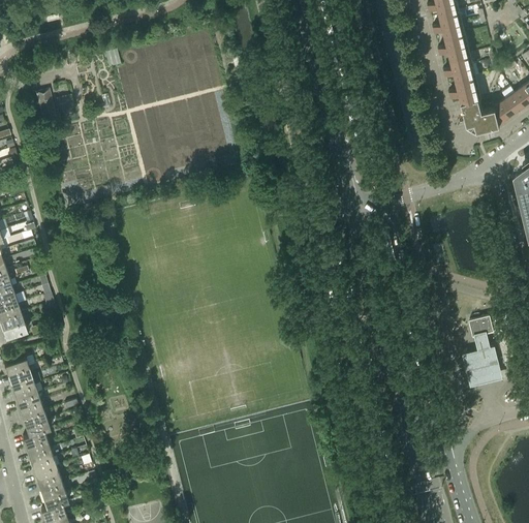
[(435,0),(437,5),(428,7),(430,13),(438,11),(440,19),(458,14),(454,0),(435,0)]
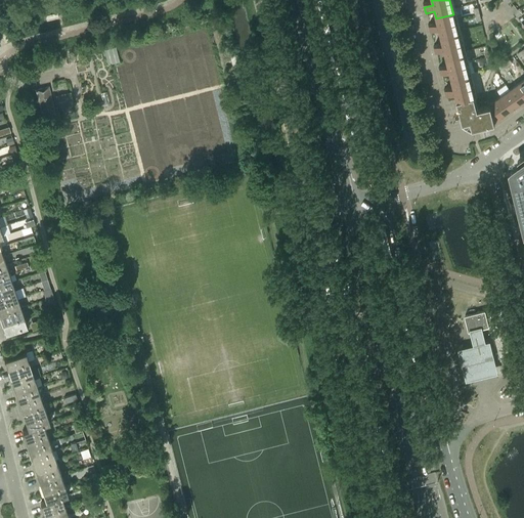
[(438,27),(429,29),(431,35),(439,33),(441,40),(459,36),(453,14),(436,18),(438,27)]
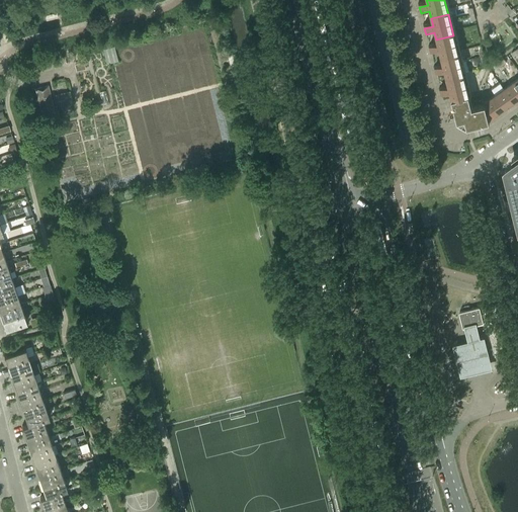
[(514,14),(512,15),(508,18),(512,23),(517,19),(514,14)]
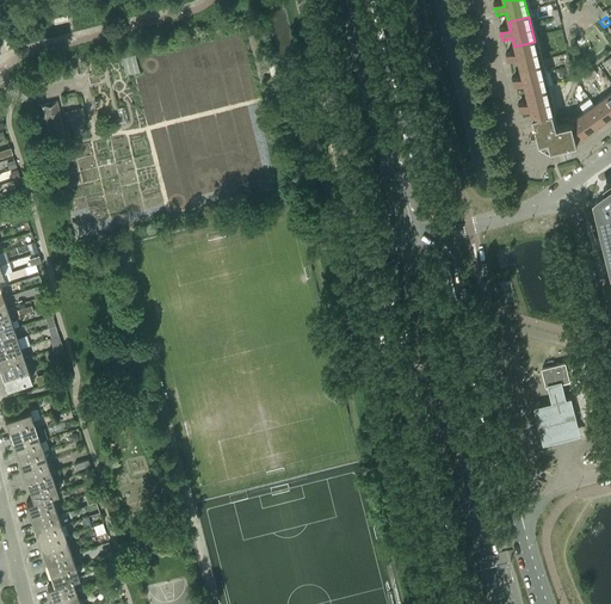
[(517,56),(507,59),(508,66),(519,63),(520,72),(541,67),(535,42),(514,47),(517,56)]
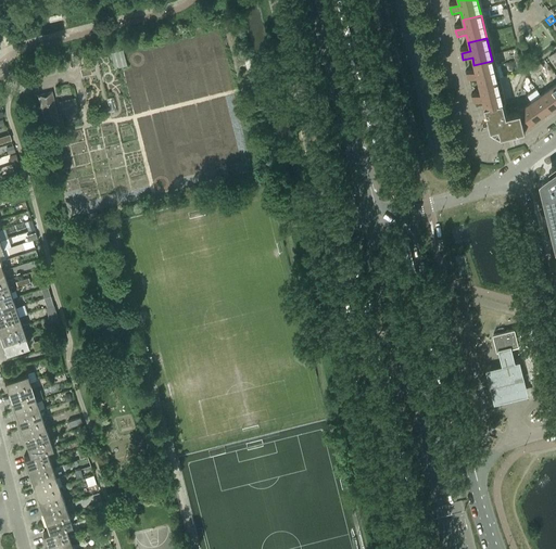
[(112,56),(114,73),(127,71),(125,54),(112,56)]
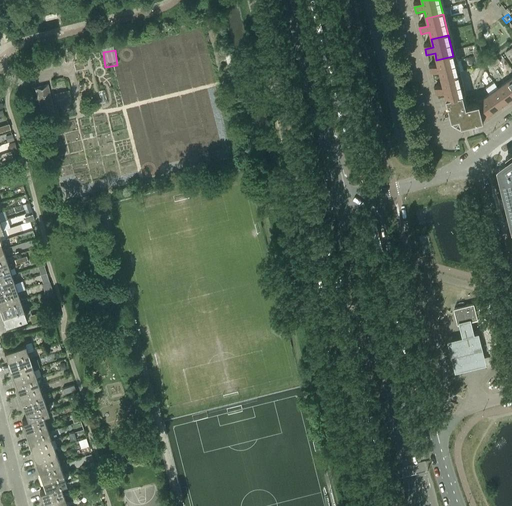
[(438,68),(430,70),(431,76),(440,74),(442,81),(458,77),(453,56),(436,60),(438,68)]
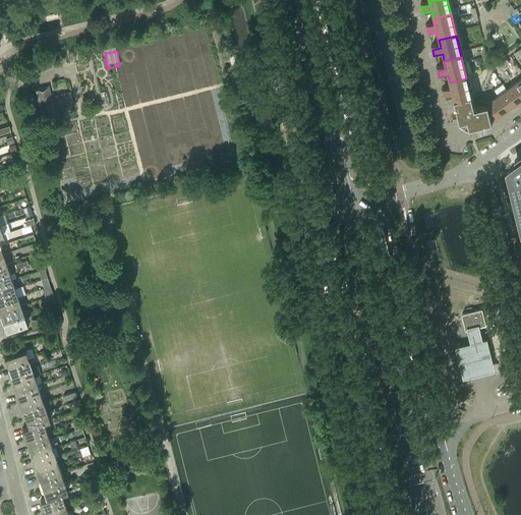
[(452,91),(443,93),(445,99),(453,97),(455,104),(472,100),(466,78),(450,82),(452,91)]
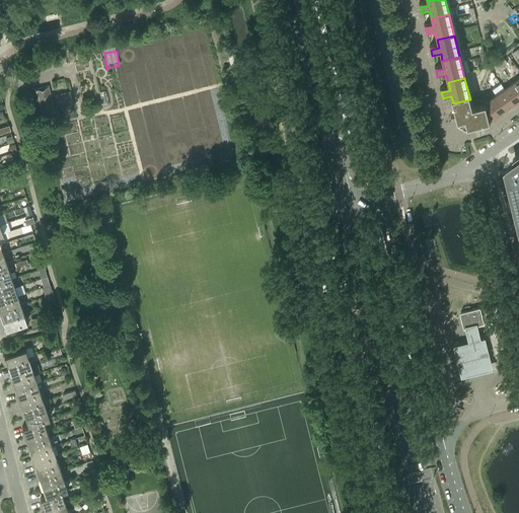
[(494,94),(497,98),(505,92),(502,88),(494,94)]
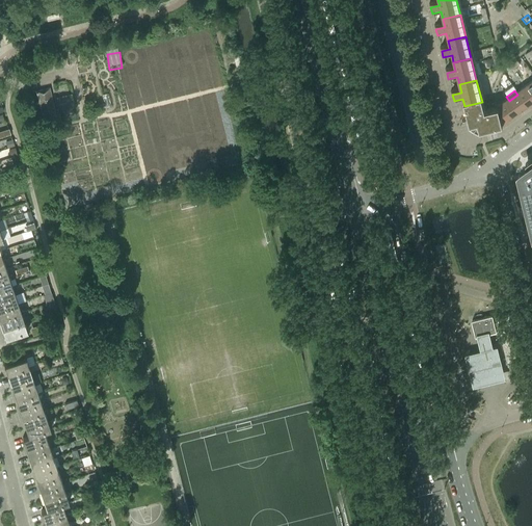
[(531,97),(527,90),(517,97),(528,111),(531,108),(531,97)]
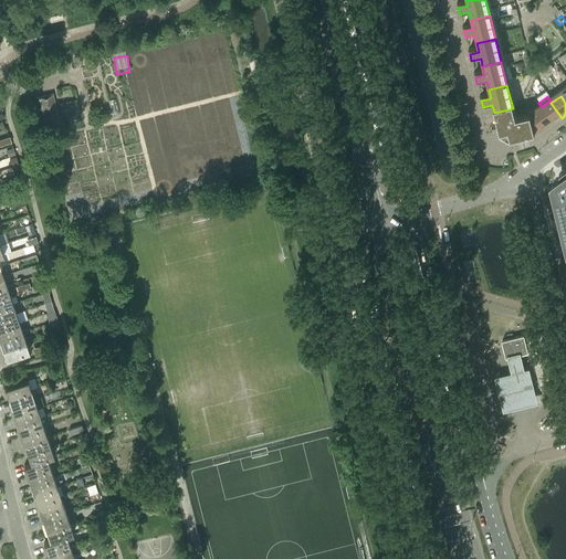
[(60,130),(52,99),(38,103),(46,134),(60,130)]
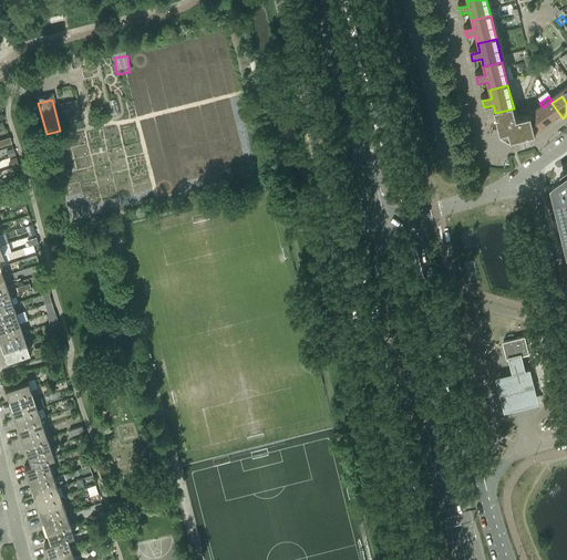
[(552,103),(542,110),(553,125),(563,118),(552,103)]
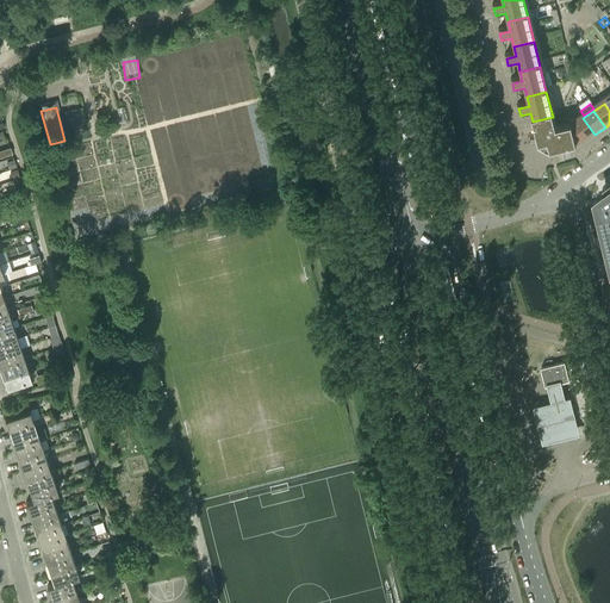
[(83,112),(66,117),(69,131),(87,126),(83,112)]
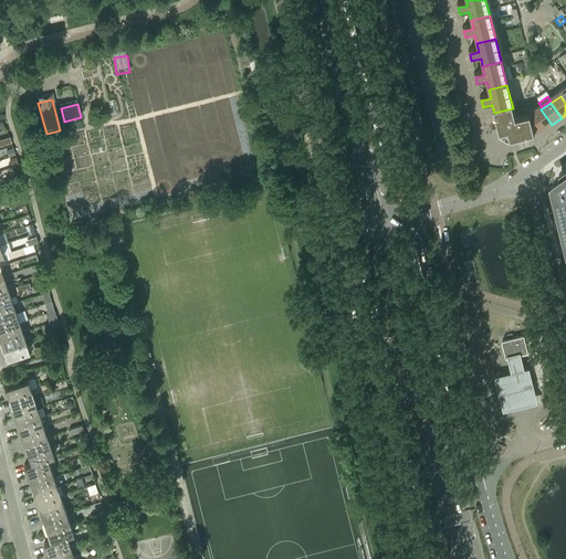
[(513,108),(494,113),(500,137),(509,135),(511,144),(534,138),(543,132),(532,116),(530,118),(530,119),(516,123),(513,108)]
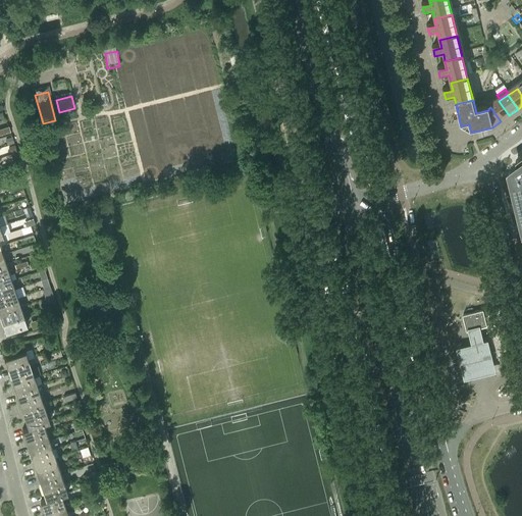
[(499,101),(490,107),(501,121),(509,115),(499,101)]
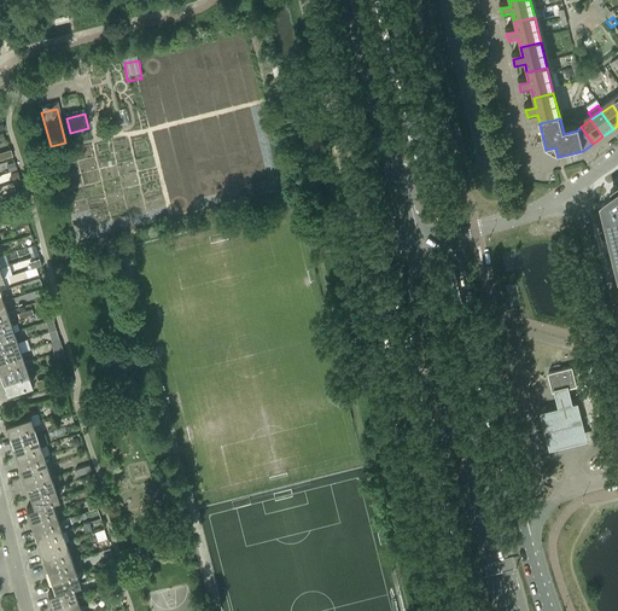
[(617,192),(614,195),(617,198),(607,204),(611,220),(608,220),(617,262),(617,192)]
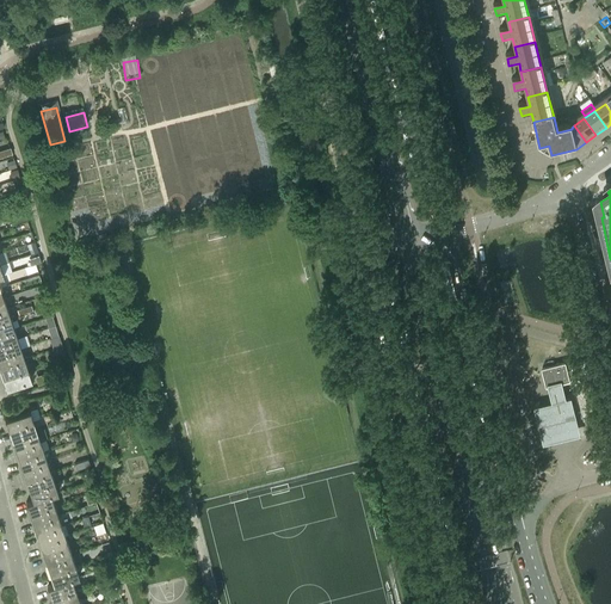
[(0,327),(11,325),(7,314),(0,315),(0,327)]
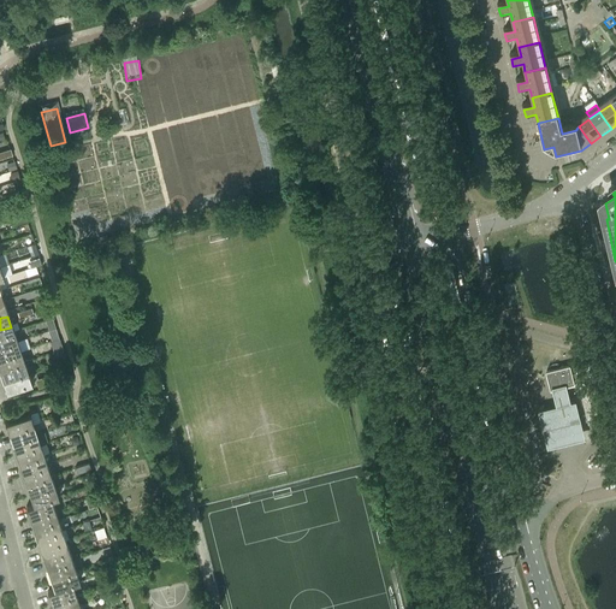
[(0,342),(15,337),(11,327),(0,330),(0,342)]
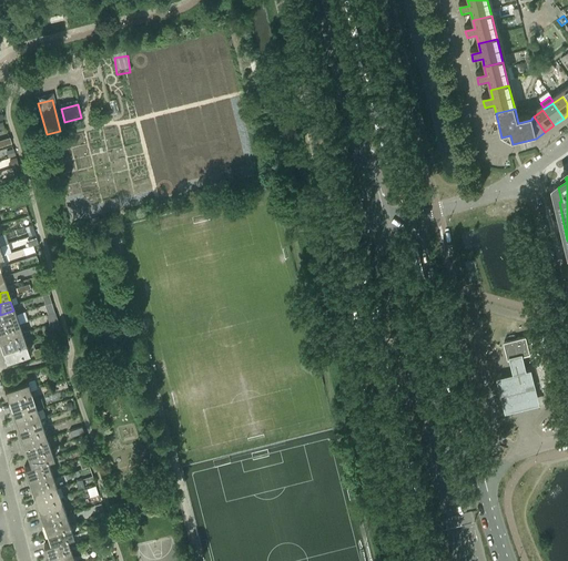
[(0,325),(17,320),(13,310),(0,315),(0,325)]
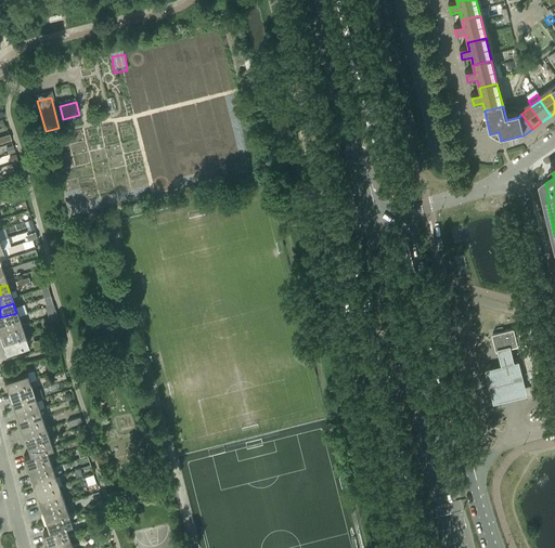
[(25,309),(17,312),(20,320),(27,317),(25,309)]
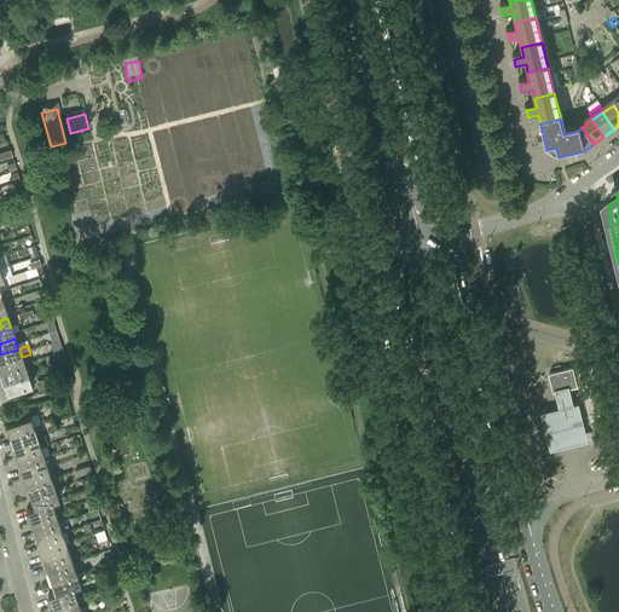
[(0,367),(22,359),(18,350),(0,354),(0,367)]
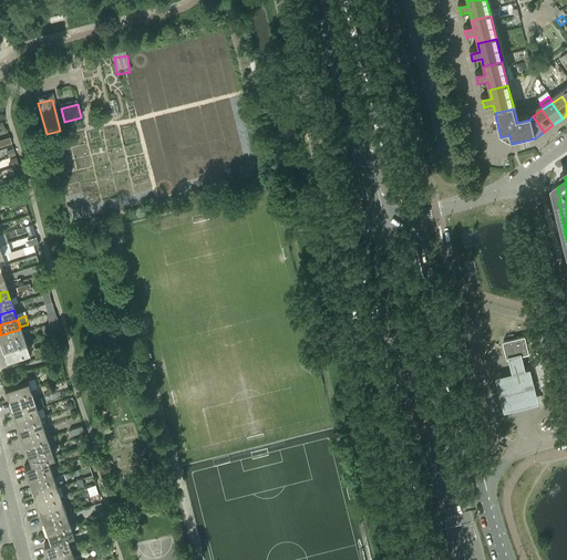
[(0,345),(22,339),(20,329),(0,335),(0,345)]
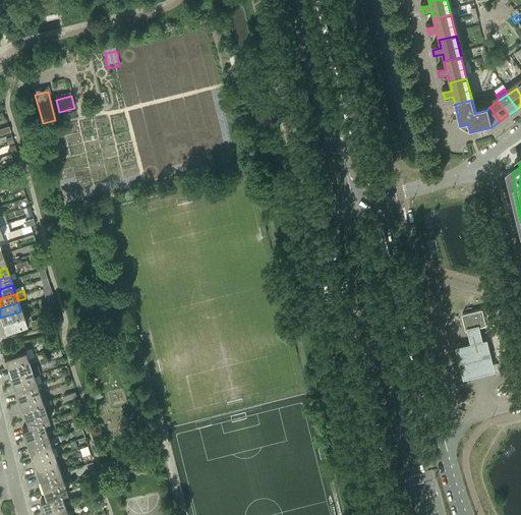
[(511,360),(498,310),(491,312),(485,313),(488,328),(498,363),(504,361),(511,360)]
